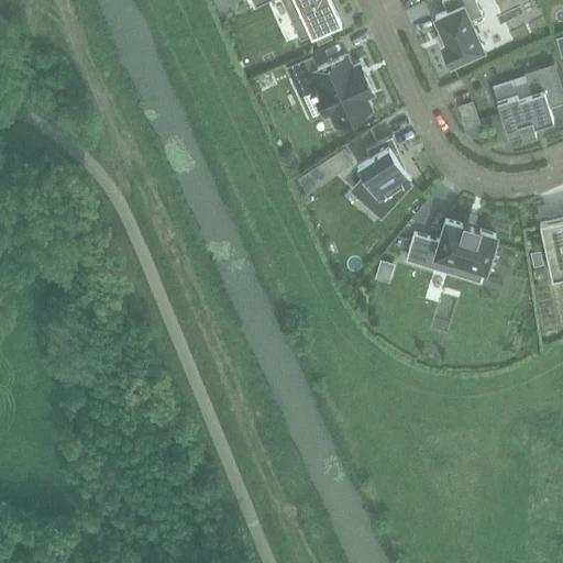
[(331,0),(285,0),(302,36),(299,37),(300,39),(313,33),(318,43),(333,36),(329,26),(341,20),(338,12),(331,0)]
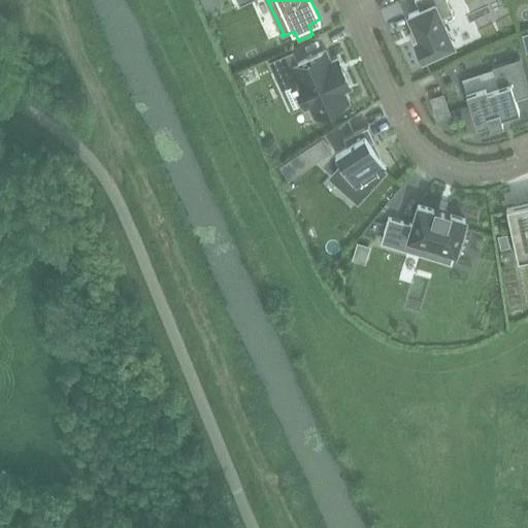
[(447,0),(415,0),(420,9),(408,14),(419,38),(416,40),(424,58),(454,43),(441,18),(453,12),(447,0)]
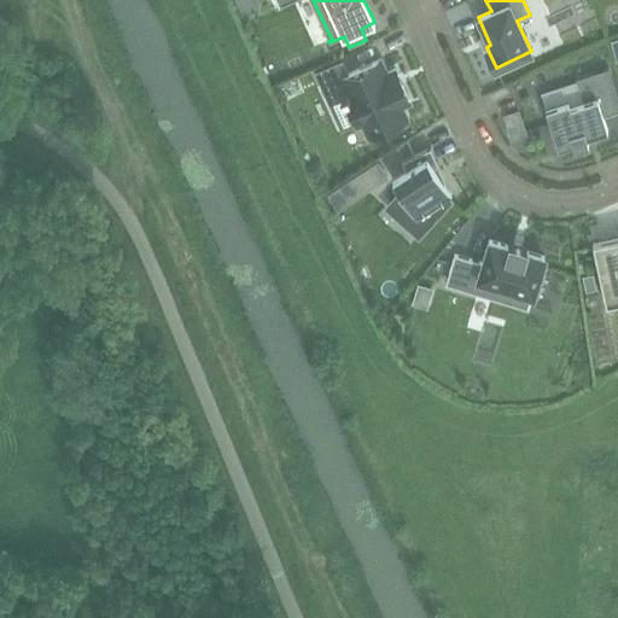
[(410,101),(396,69),(386,73),(380,59),(348,74),(342,60),(315,73),(321,87),(342,77),(348,92),(344,94),(357,126),(362,123),(368,136),(408,118),(402,105),(410,101)]
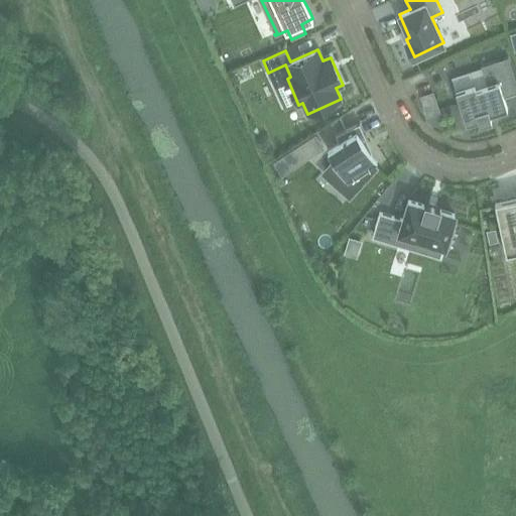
[(504,96),(515,92),(515,82),(508,56),(481,66),(487,85),(476,88),(475,85),(456,91),(466,123),(478,119),(479,123),(492,119),(490,113),(507,108),(504,96)]
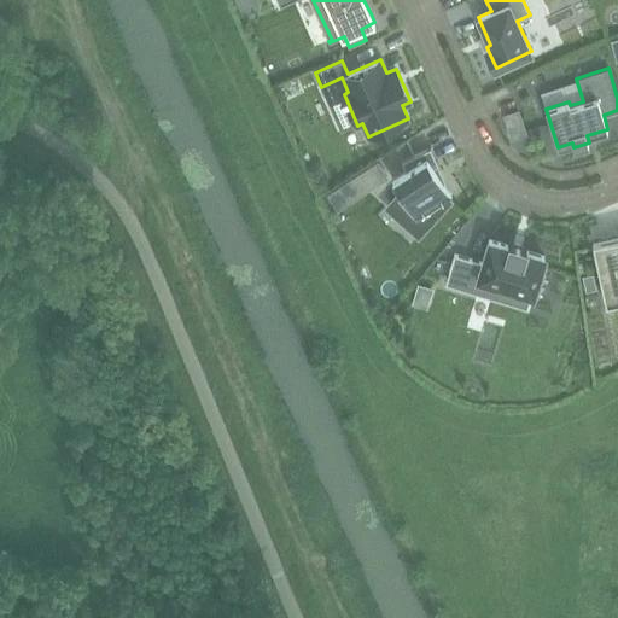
[(518,111),(505,115),(512,138),(525,134),(518,111)]
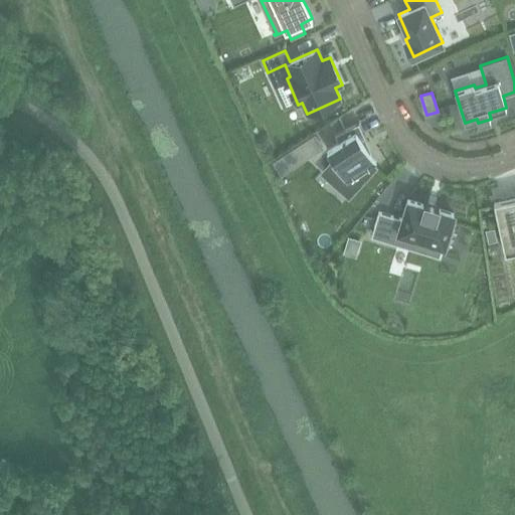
[(366,139),(359,122),(335,133),(338,140),(339,141),(327,149),(333,159),(325,168),(353,192),(376,166),(373,163),(376,161),(363,140),(364,140),(366,139)]
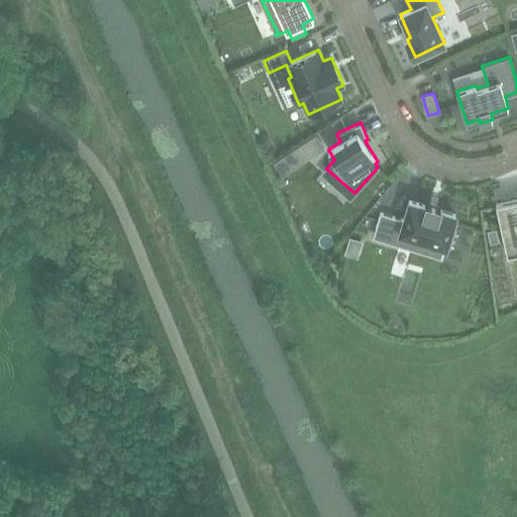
[(516,197),(496,202),(507,253),(516,250),(516,197)]
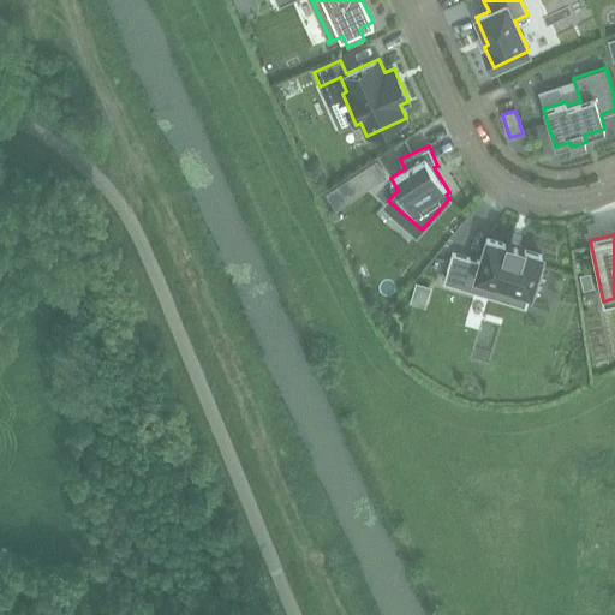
[(452,252),(443,282),(493,297),(497,284),(535,294),(542,273),(537,272),(542,255),(524,250),(524,246),(507,242),(506,244),(487,238),(479,261),(452,252)]
